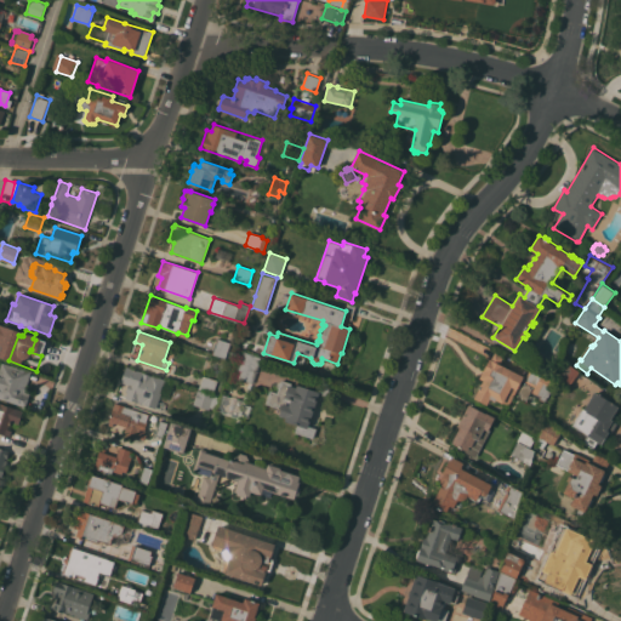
[(226,358),(212,353),(217,339),(231,342),(226,358)]
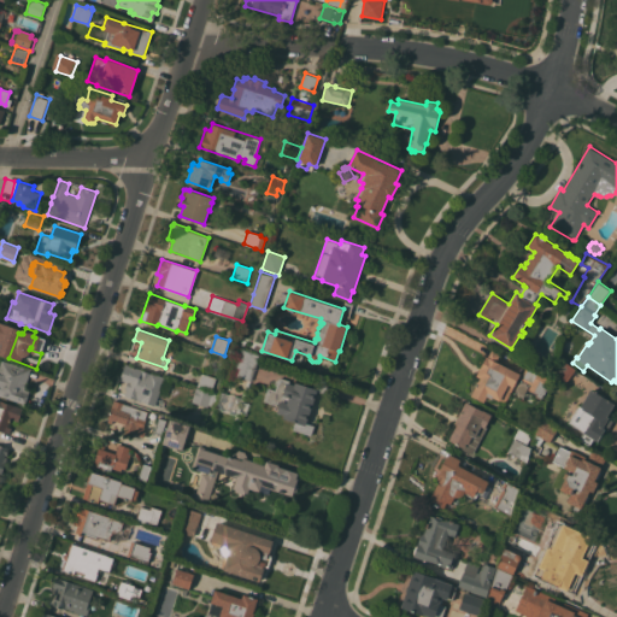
[(246,380),(234,375),(236,371),(234,370),(241,348),(259,354),(257,360),(259,360),(251,388),(245,386),(246,380)]
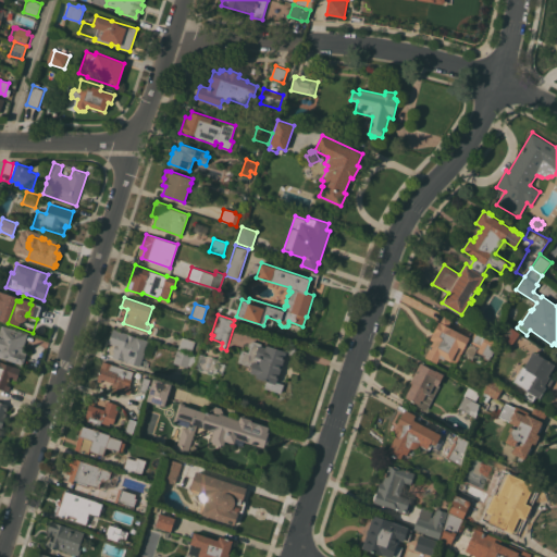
[(434,341),(430,338),(440,321),(441,322),(444,314),(453,319),(448,326),(470,337),(457,362),(452,360),(452,361),(445,358),(444,360),(440,358),(436,363),(425,357),(434,341)]
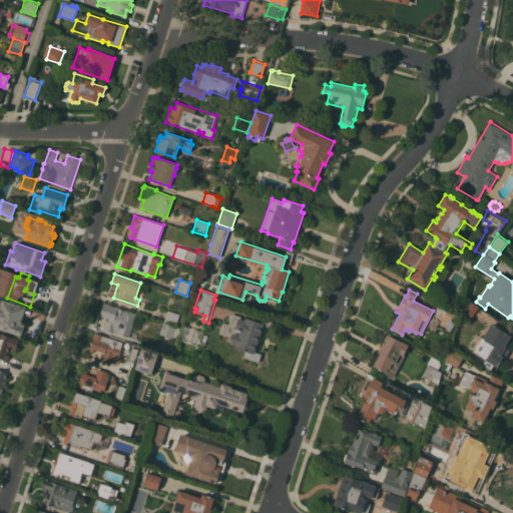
[(470,318),(461,310),(462,308),(468,299),(478,307),(470,318)]
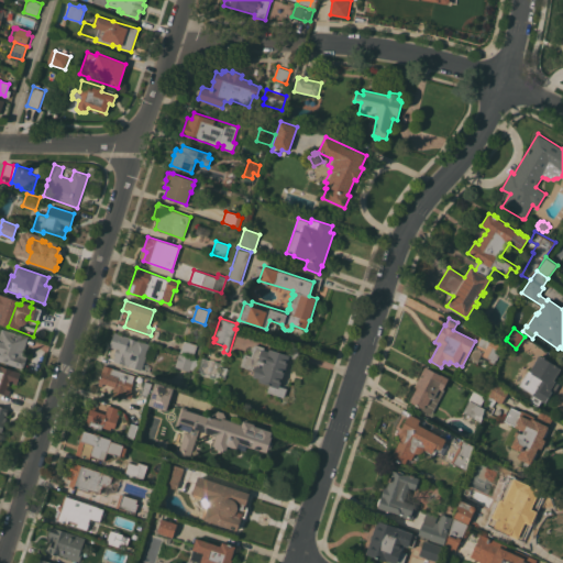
[(0,332),(1,329),(20,334),(26,337),(28,338),(23,351),(29,353),(23,371),(20,370),(21,367),(0,360),(0,332)]
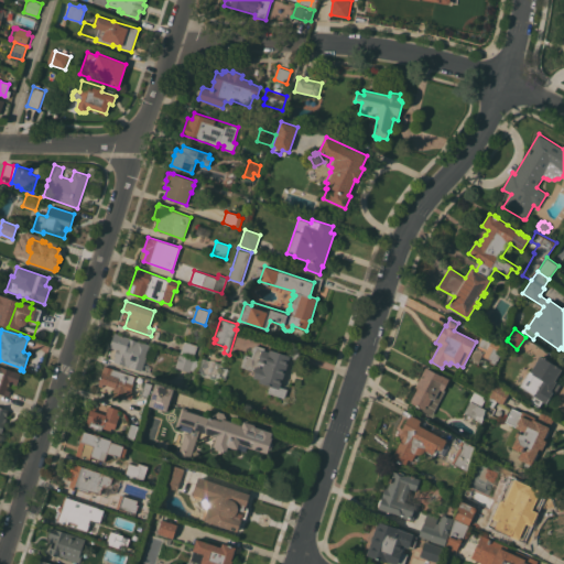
[(154,355),(151,366),(144,364),(142,371),(114,361),(116,356),(115,356),(117,350),(110,348),(115,333),(131,338),(138,340),(151,344),(148,353),(154,355)]
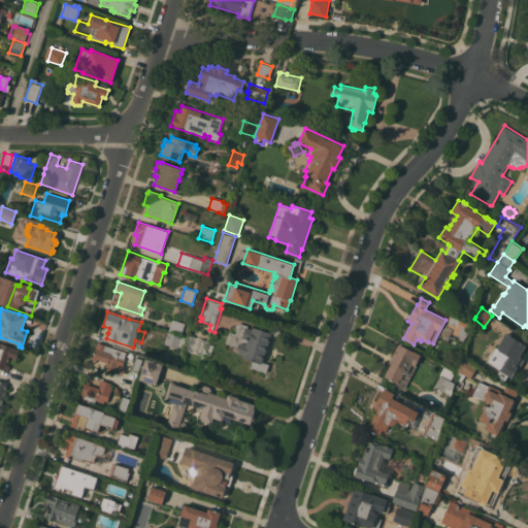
[(452,312),(461,318),(459,321),(470,327),(467,332),(468,333),(466,338),(465,337),(463,341),(458,338),(459,337),(453,333),(454,329),(453,329),(448,339),(440,336),(447,325),(446,324),(452,312)]
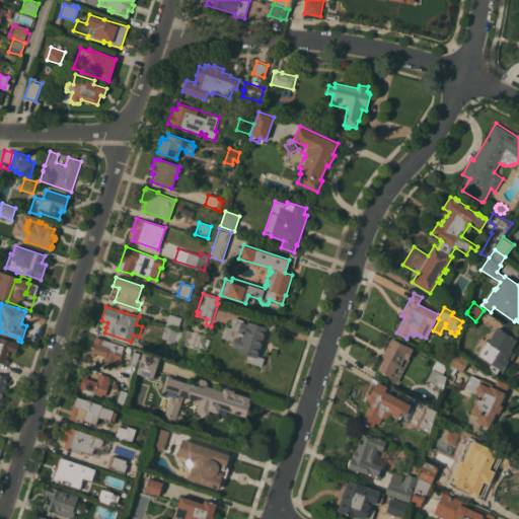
[(169,314),(181,318),(177,328),(165,324),(169,314)]
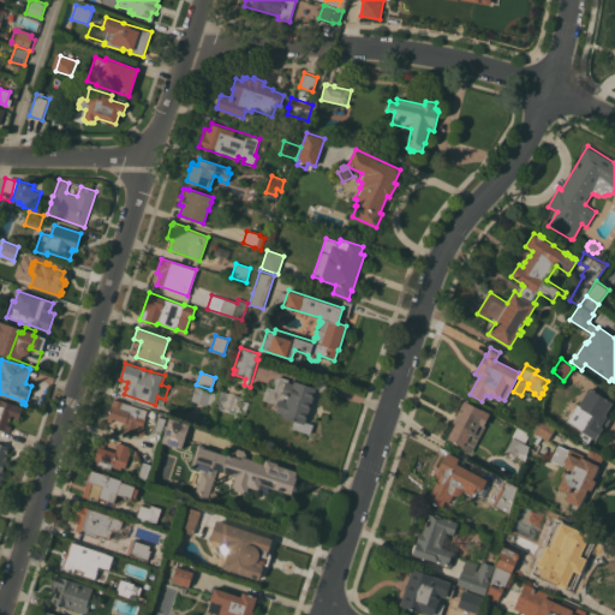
[(267,386),(275,389),(276,383),(274,383),(274,382),(275,378),(276,378),(278,378),(279,376),(288,380),(288,381),(293,383),(294,380),(311,386),(314,378),(328,383),(324,393),(316,389),(305,422),(314,424),(310,434),(292,428),(294,421),(282,417),(284,413),(276,411),(279,405),(263,399),(267,386)]
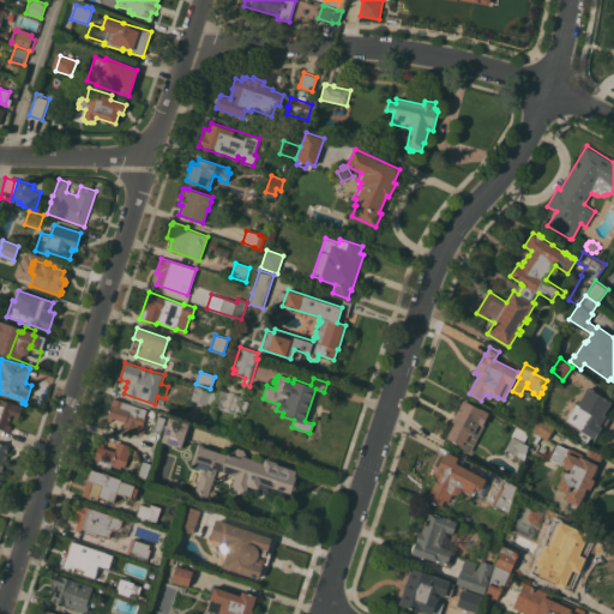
[(191,399),(196,385),(211,390),(211,391),(217,392),(212,404),(208,402),(206,404),(191,399)]
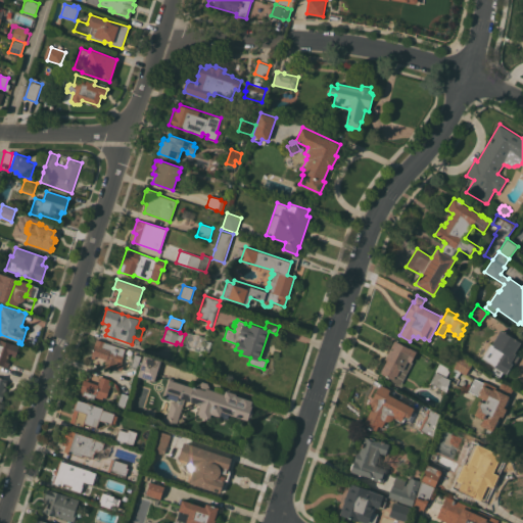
[(491,343),(491,344),(501,329),(521,342),(515,352),(520,357),(514,366),(512,365),(507,374),(504,373),(502,376),(493,372),(496,368),(492,365),(492,364),(482,358),(491,343)]
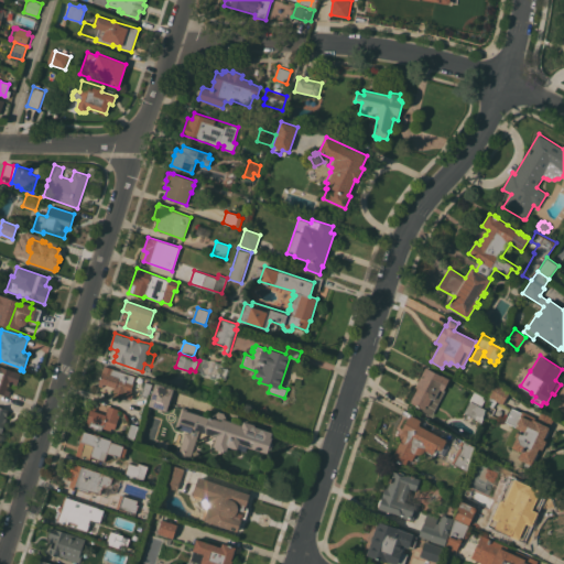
[(0,393),(0,365),(21,372),(17,384),(10,382),(8,390),(11,391),(9,397),(0,393)]
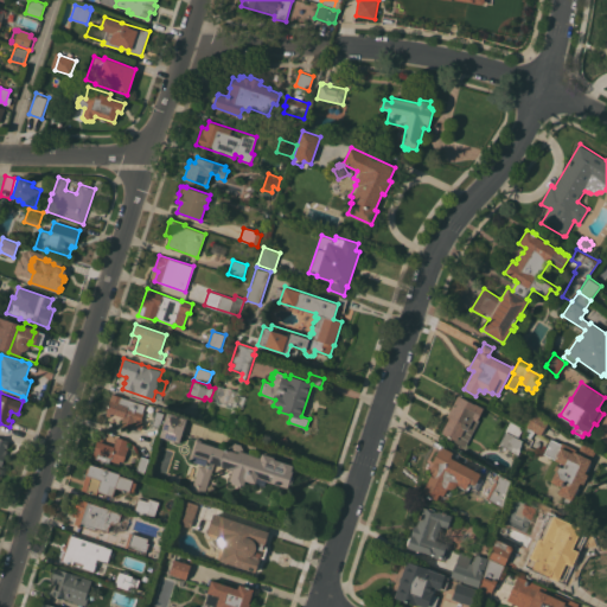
[(133,400),(131,404),(138,407),(136,409),(140,410),(135,425),(133,425),(132,429),(121,426),(123,417),(107,411),(113,394),(133,400)]
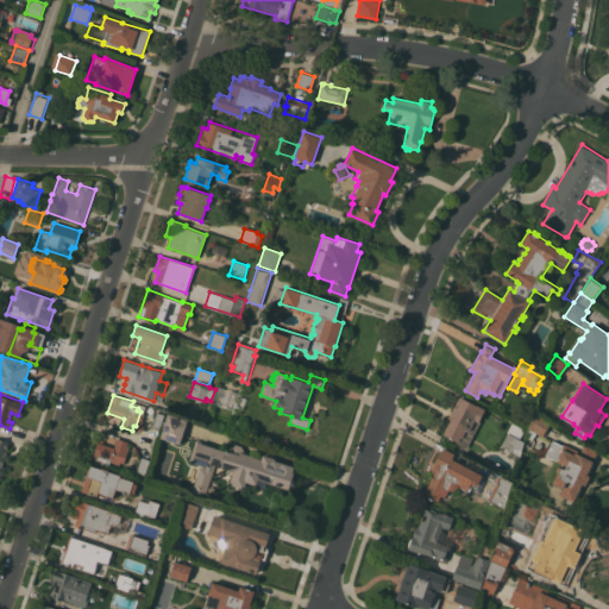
[(451,419),(449,418),(454,406),(457,407),(458,405),(457,403),(460,396),(485,409),(479,421),(481,421),(466,449),(456,443),(457,441),(444,434),(451,419)]
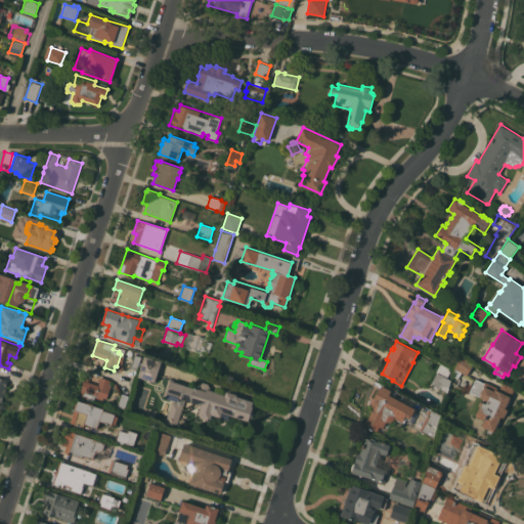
[(137,369),(131,367),(135,354),(141,356),(137,369)]
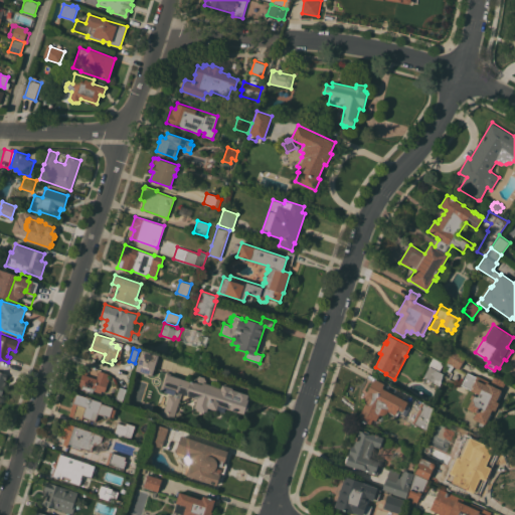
[(446,361),(454,348),(467,357),(460,369),(454,366),(451,372),(446,369),(450,363),(446,361)]
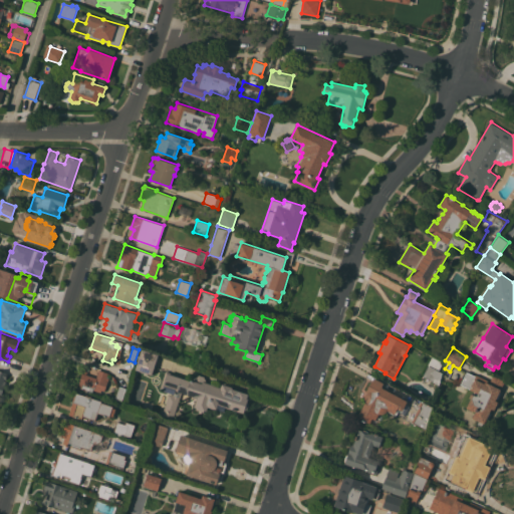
[(159,354),(152,374),(136,369),(142,349),(159,354)]
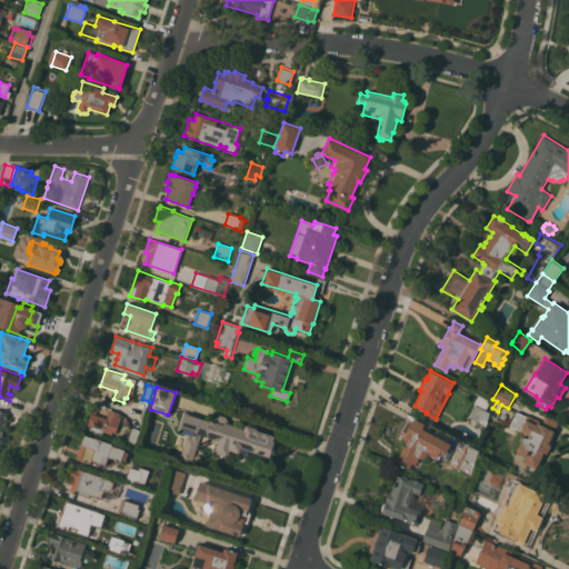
[(478,395),(488,400),(487,401),(489,402),(486,410),(490,412),(486,426),(468,416),(475,405),(473,403),(478,395)]
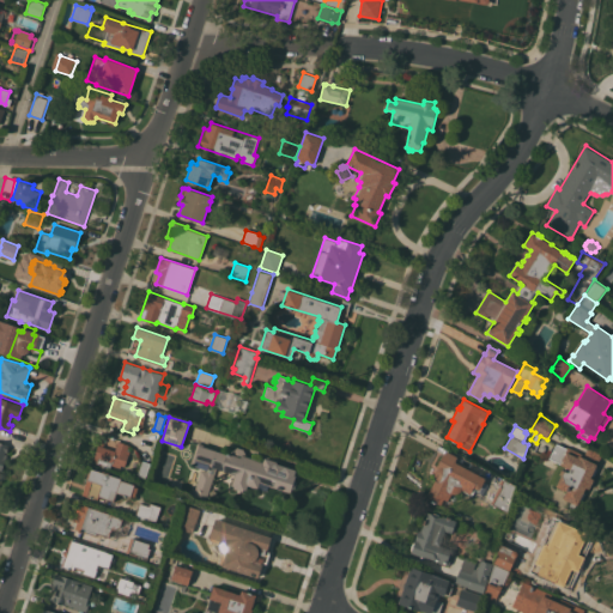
[(99,441),(108,443),(107,448),(115,450),(119,441),(132,445),(125,466),(122,465),(121,468),(111,465),(110,468),(92,462),(99,441)]
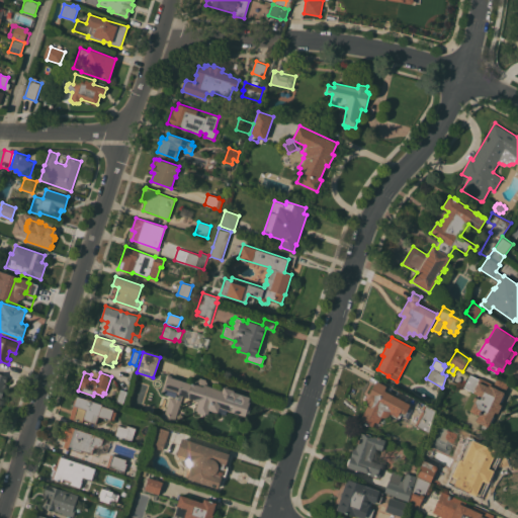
[(0,397),(0,373),(9,376),(2,398),(0,397)]
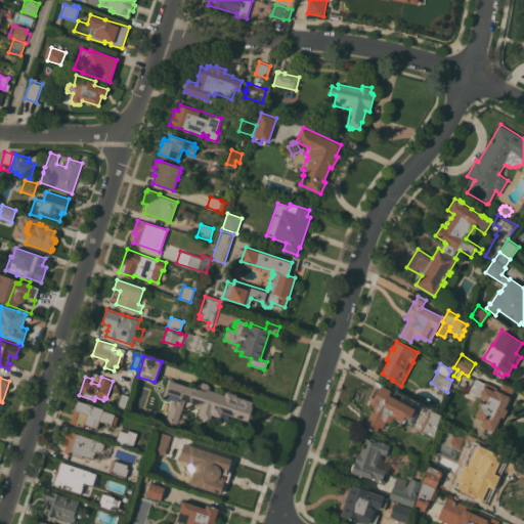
[(198,388),(199,384),(203,382),(209,384),(211,388),(211,390),(226,394),(226,392),(228,392),(228,391),(238,395),(237,396),(254,402),(253,406),(254,406),(253,409),(255,412),(253,418),(250,418),(249,422),(231,416),(229,420),(221,417),(220,418),(213,415),(211,420),(209,419),(209,420),(201,418),(201,416),(199,415),(202,405),(186,400),(175,432),(161,427),(165,417),(167,417),(172,401),(176,402),(177,401),(167,398),(167,397),(164,396),(170,379),(198,388)]
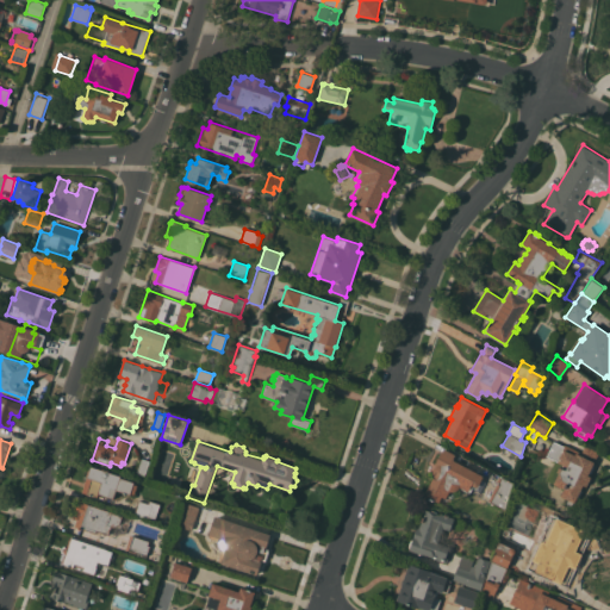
[(554,441),(564,446),(565,444),(579,452),(578,454),(580,455),(585,446),(599,452),(592,466),(593,466),(591,471),(591,470),(587,475),(591,477),(587,486),(583,485),(580,490),(582,491),(578,498),(577,497),(574,503),(560,496),(564,489),(546,480),(555,460),(547,456),(554,441)]
